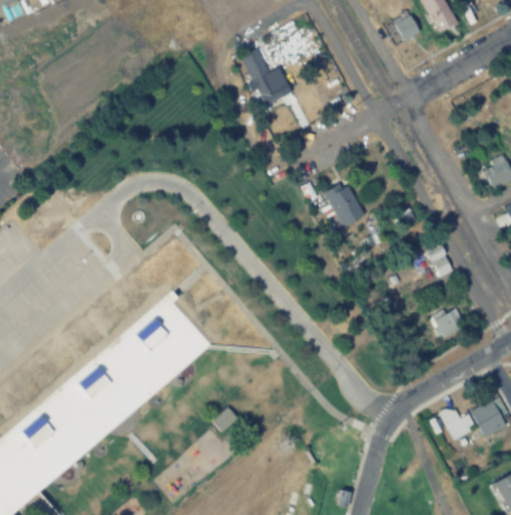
[(420,0),(438,32),(457,22),(445,0),(420,0)]
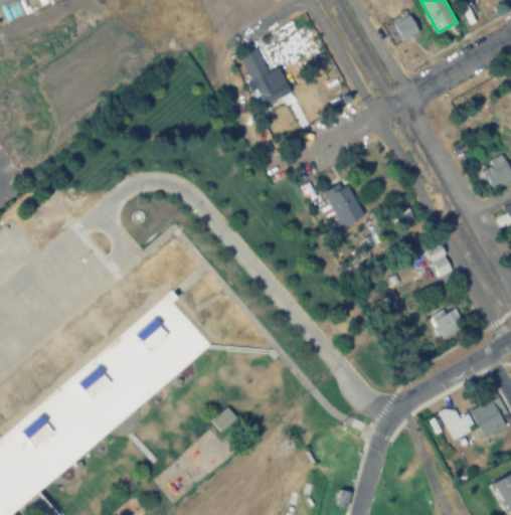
[(394,24),(403,41),(419,32),(410,15),(394,24)]
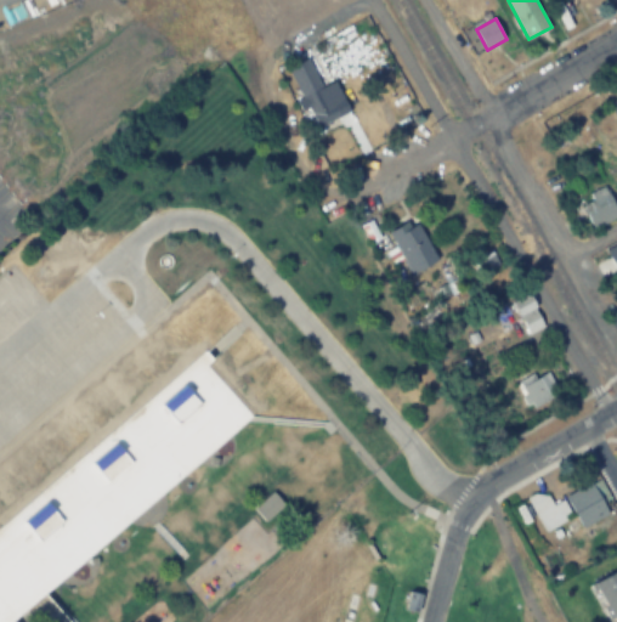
[(317,129),(339,119),(313,58),(292,67),(317,129)]
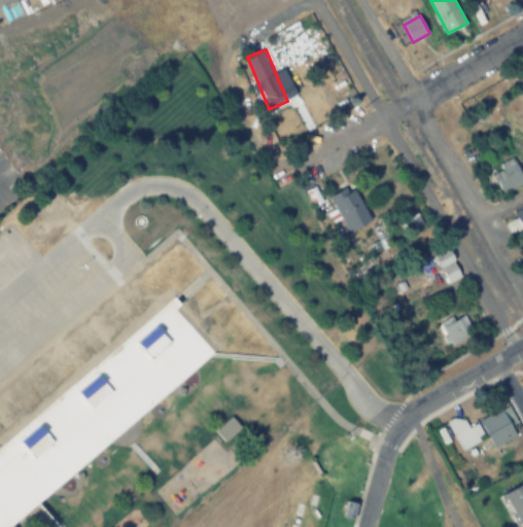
[(504,194),(522,187),(522,174),(517,161),(495,169),(504,194)]
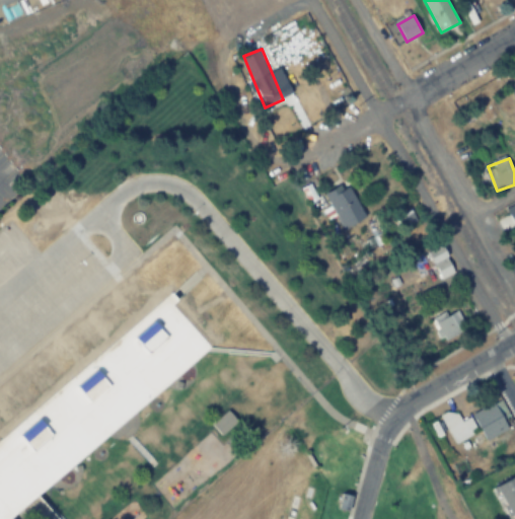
[(367,219),(349,183),(327,194),(345,229),(367,219)]
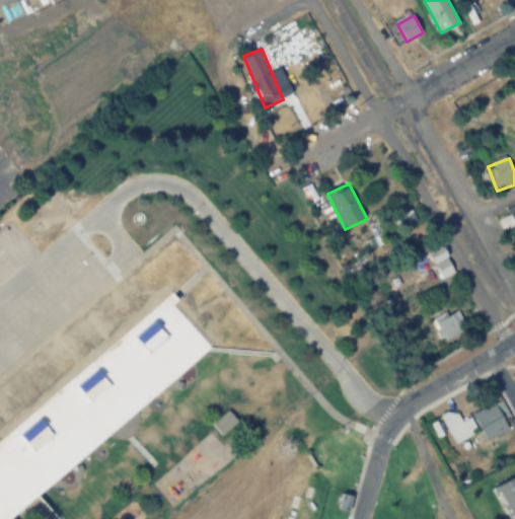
[(427,237),(424,230),(433,225),(429,217),(412,226),(420,240),(427,237)]
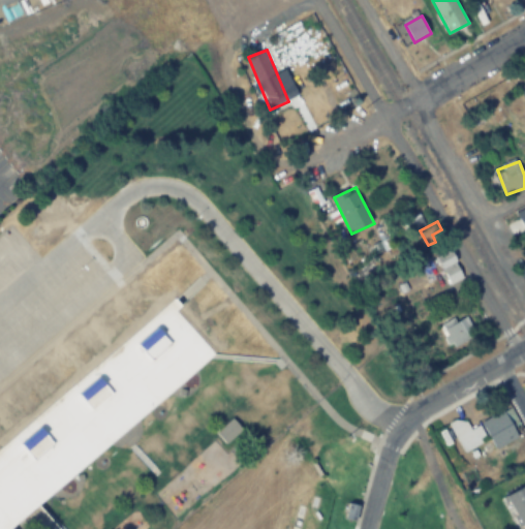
[(440,256),(451,284),(465,279),(454,251),(440,256)]
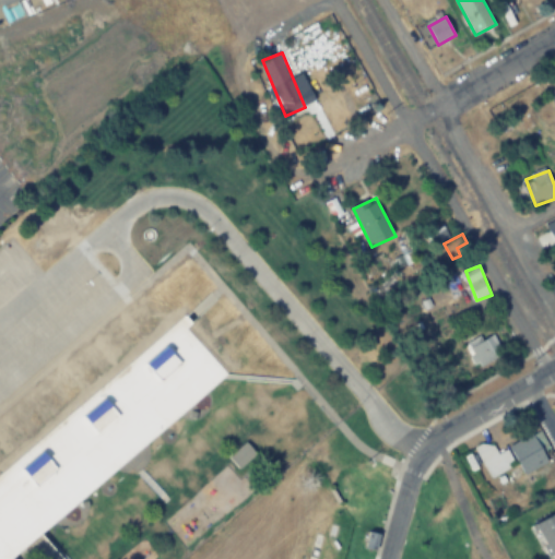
[(503,355),(491,334),(467,347),(479,369),(503,355)]
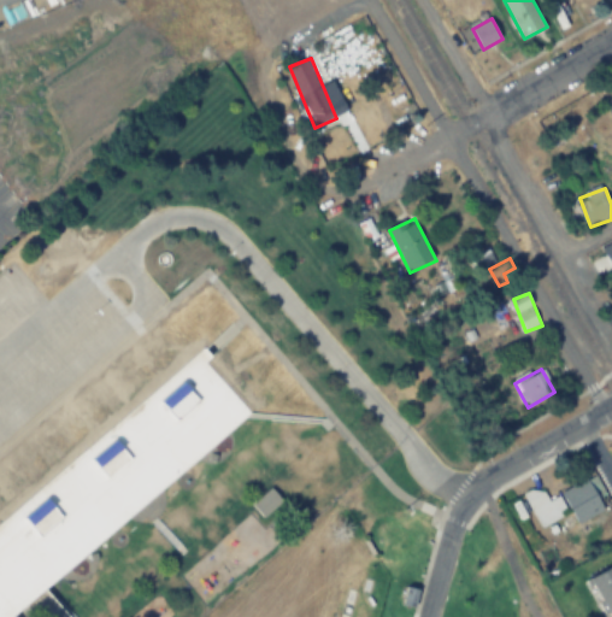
[(178,419),(202,401),(187,381),(163,400),(178,419)]
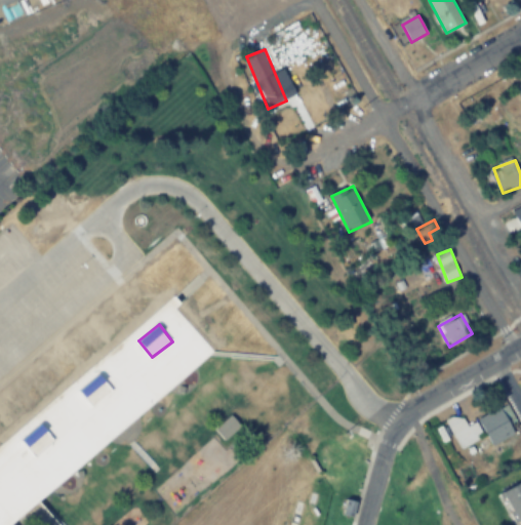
[(95,406),(115,390),(102,373),(82,390),(95,406)]
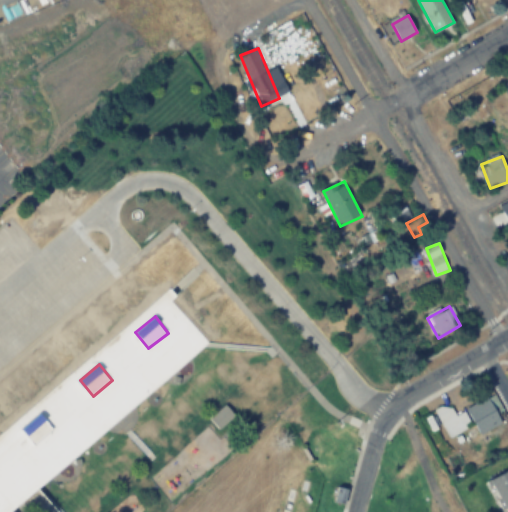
[(480,436),(504,424),(491,397),(456,415),(451,404),(436,411),(450,438),(475,426),(480,436)]
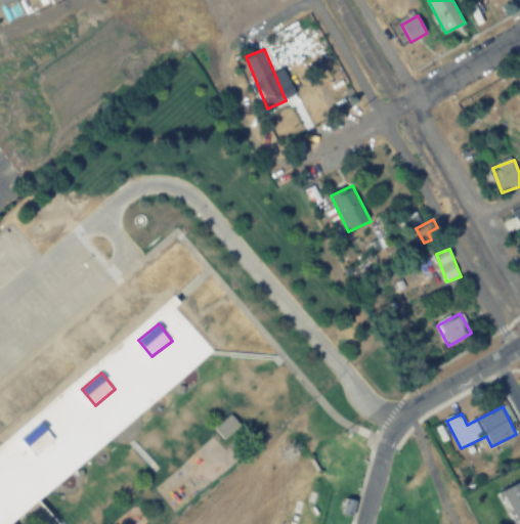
[(242,426),(232,415),(215,429),(224,441),(242,426)]
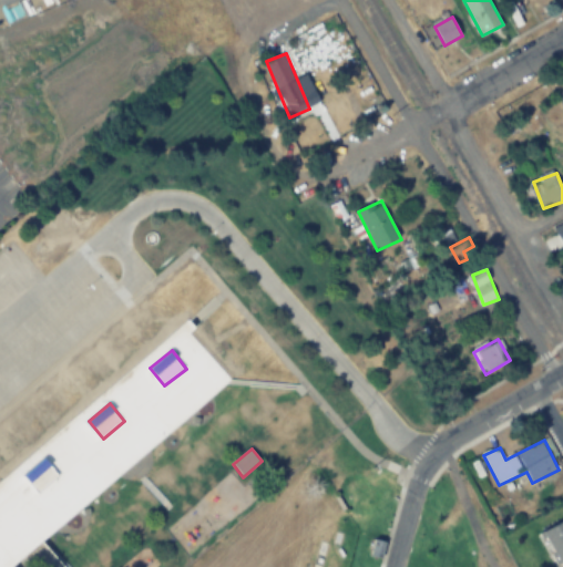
[(27,475),(42,493),(63,475),(48,456),(27,475)]
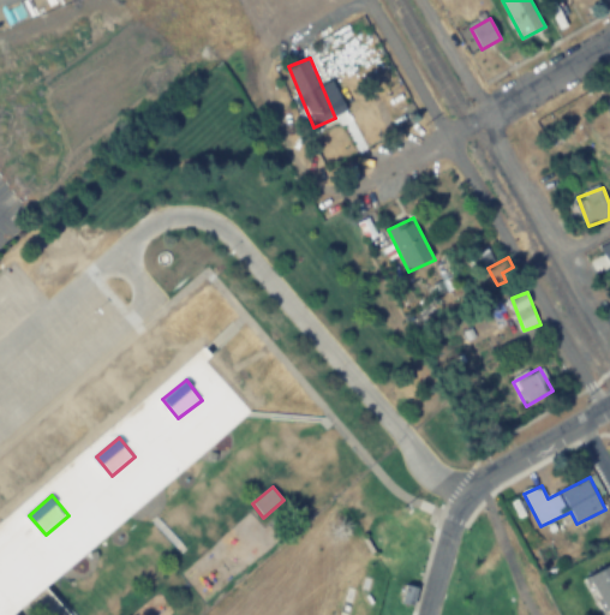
[(609,567),(592,577),(609,611),(609,567)]
